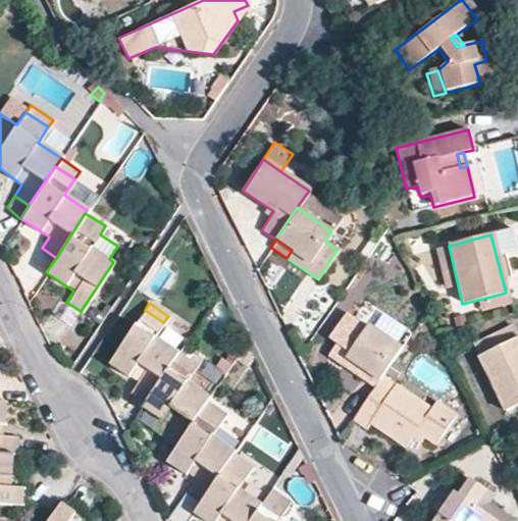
[(163,322),(145,310),(109,362),(137,381),(131,391),(144,401),(177,353),(183,345),(185,342),(162,325),(163,322)]
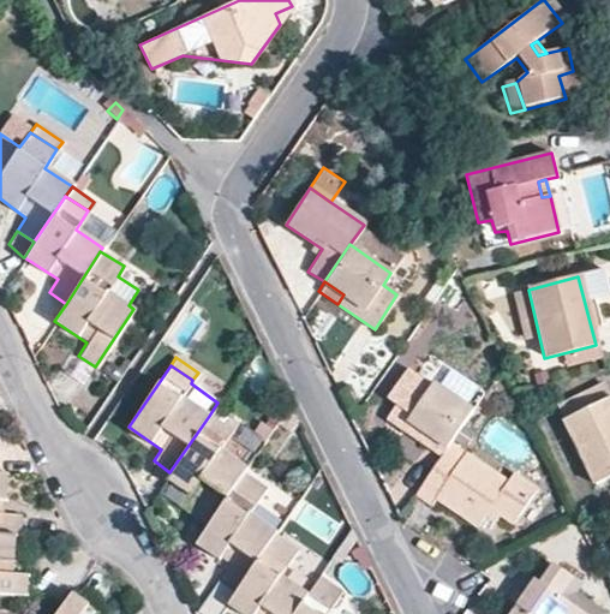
[(396,403),(386,418),(441,454),(448,443),(472,407),(432,382),(431,385),(406,368),(387,397),(396,403)]
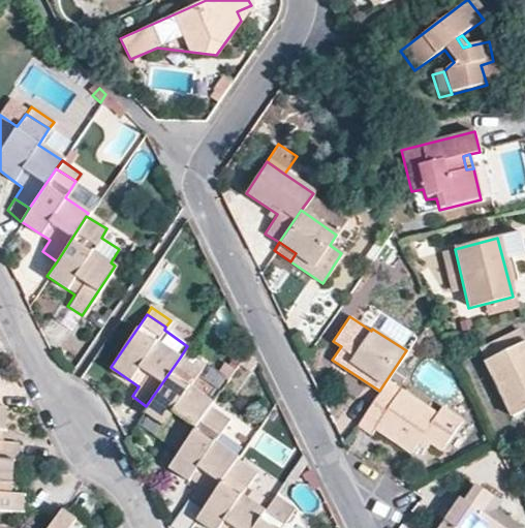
[(524,339),(518,327),(477,347),(483,360),(522,341),(524,339)]
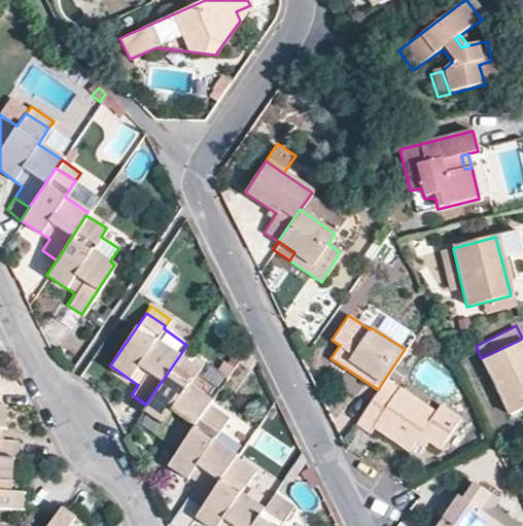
[(509,414),(522,407),(522,346),(520,340),(481,358),(509,414)]
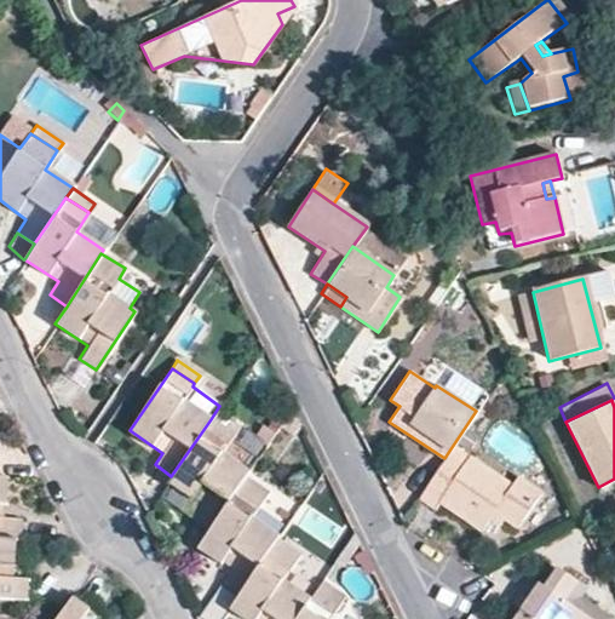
[(234,433),(237,425),(217,410),(211,419),(234,433)]
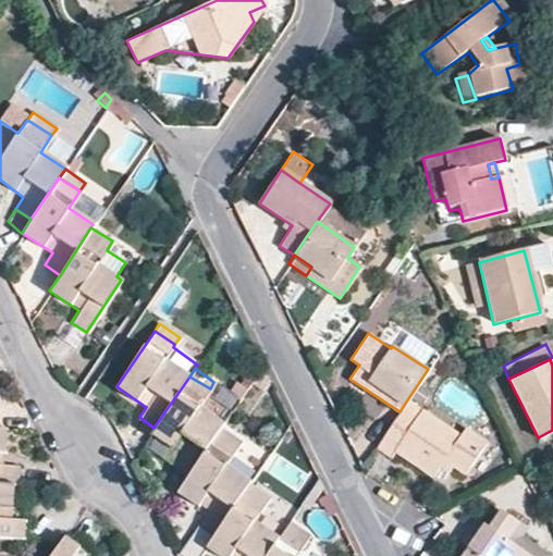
[(210,388),(189,377),(154,428),(151,432),(181,452),(172,466),(187,476),(216,434),(220,428),(222,424),(198,407),(210,388)]
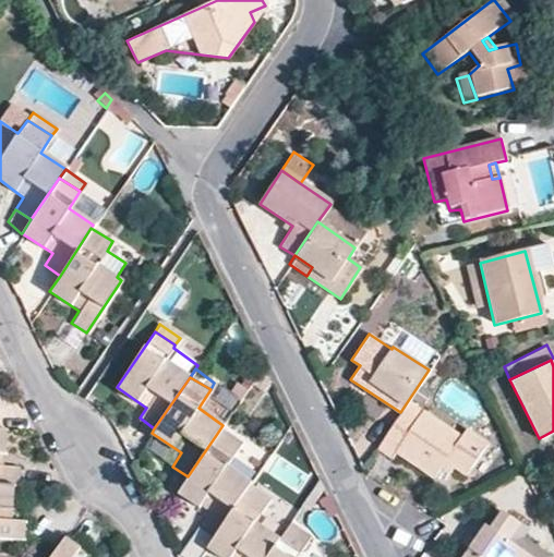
[(465,428),(459,437),(407,402),(400,412),(375,447),(390,456),(395,450),(433,475),(438,467),(444,460),(453,465),(465,474),(485,444),(465,428)]
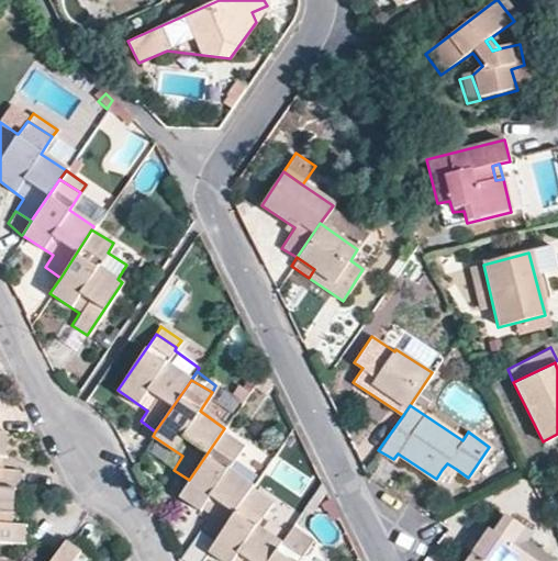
[(238,452),(243,446),(222,432),(218,438),(238,452)]
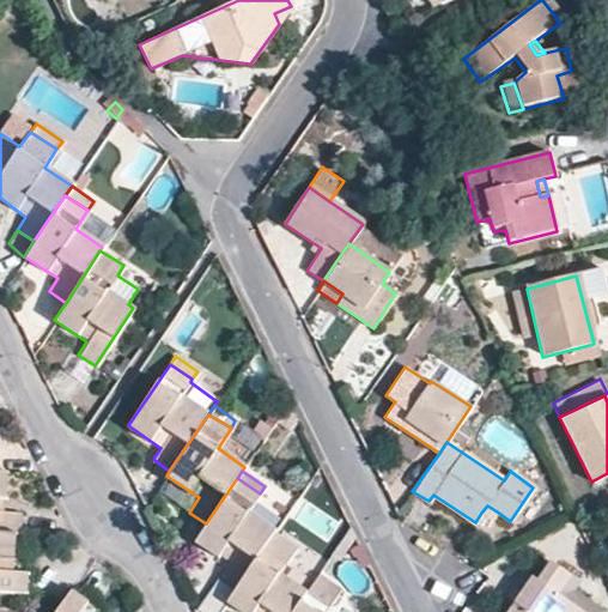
[(4,472),(0,472),(0,531),(13,532),(16,532),(17,513),(1,510),(4,472)]
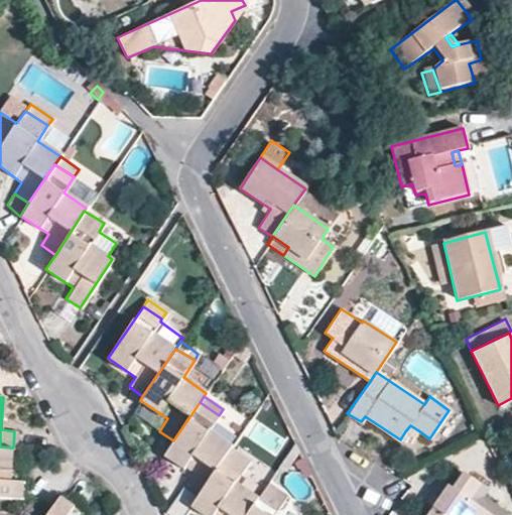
[(225,454),(230,445),(208,431),(219,415),(200,402),(173,440),(165,454),(193,473),(184,485),(198,493),(225,454)]
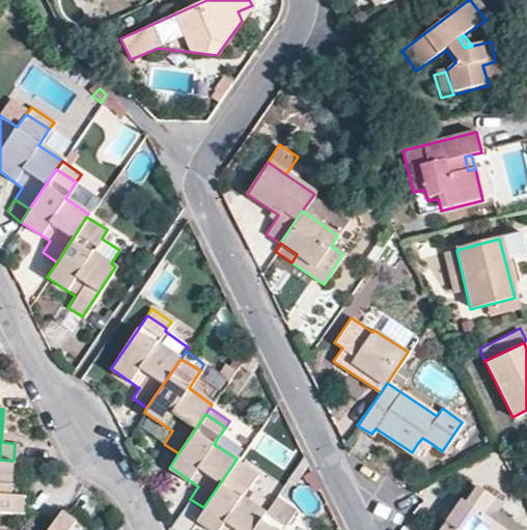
[(422,438),(417,444),(425,450),(431,443),(422,438)]
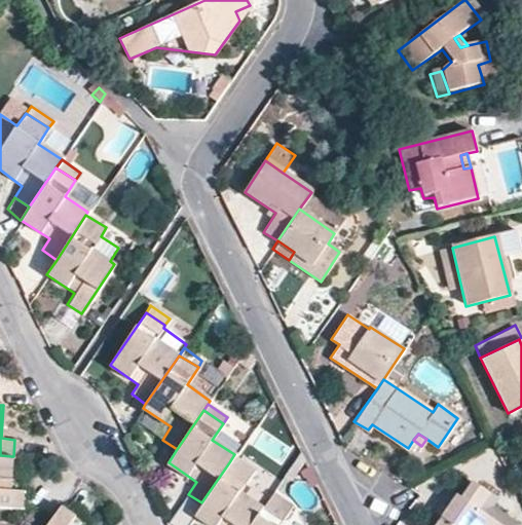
[(234,454),(229,462),(250,476),(255,469),(234,454)]
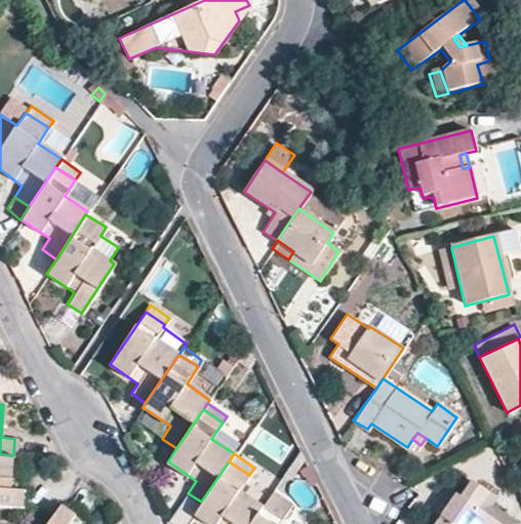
[(9,489),(11,455),(0,454),(0,506),(21,508),(22,490),(9,489)]
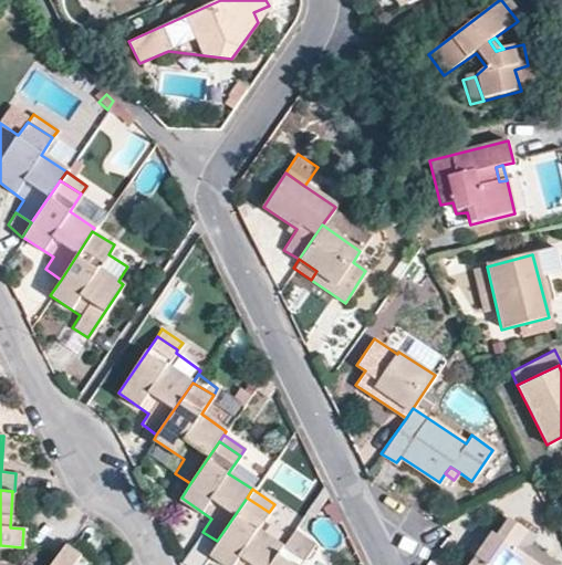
[(268,564),(281,546),(258,529),(269,512),(247,498),(217,541),(209,553),(226,564),(268,564)]
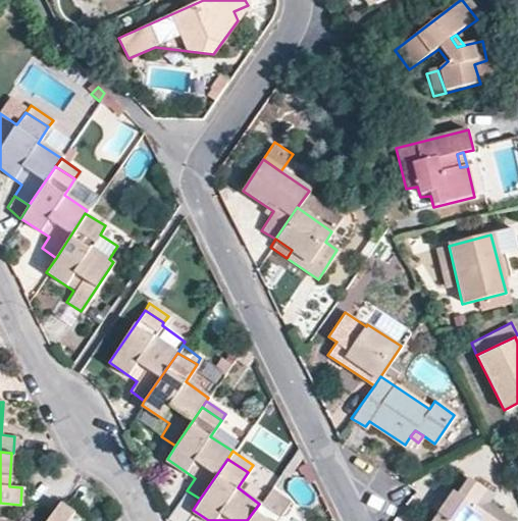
[(497,520),(473,504),(484,489),(468,478),(457,493),(453,490),(444,504),(437,513),(431,520),(497,520)]
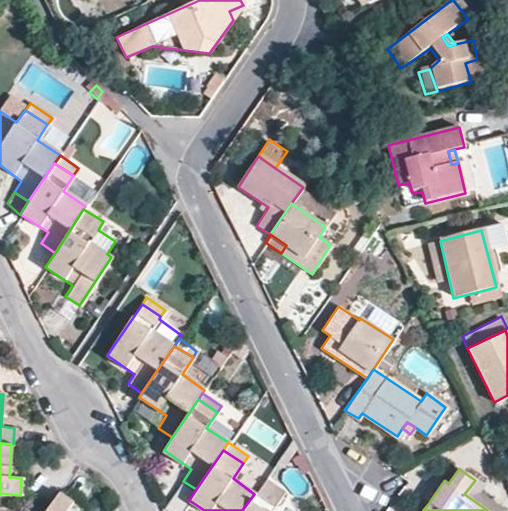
[(266,477),(261,485),(280,497),(284,491),(266,477)]
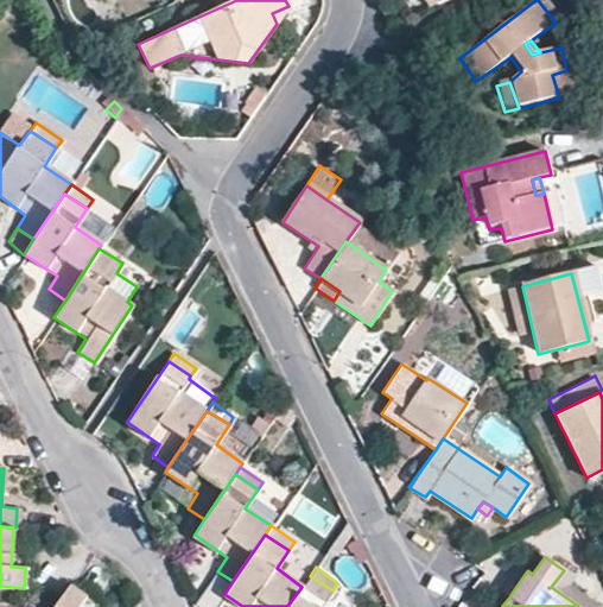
[(321,606),(332,590),(310,576),(302,587),(287,606),(321,606)]
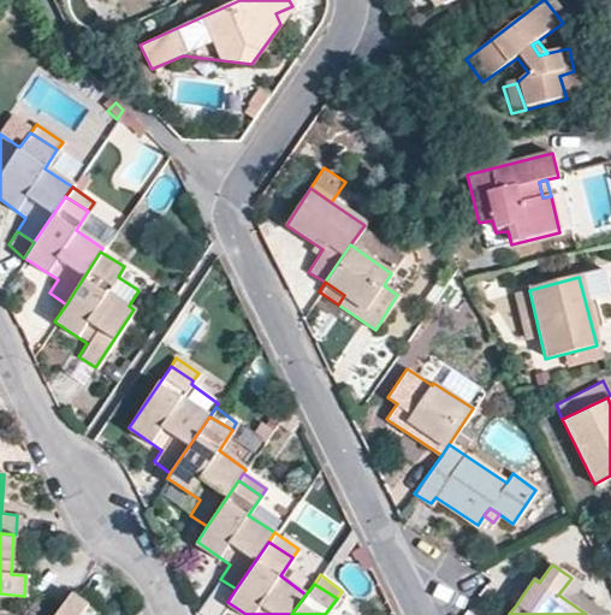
[(523,595),(515,589),(508,599),(516,605),(523,595)]
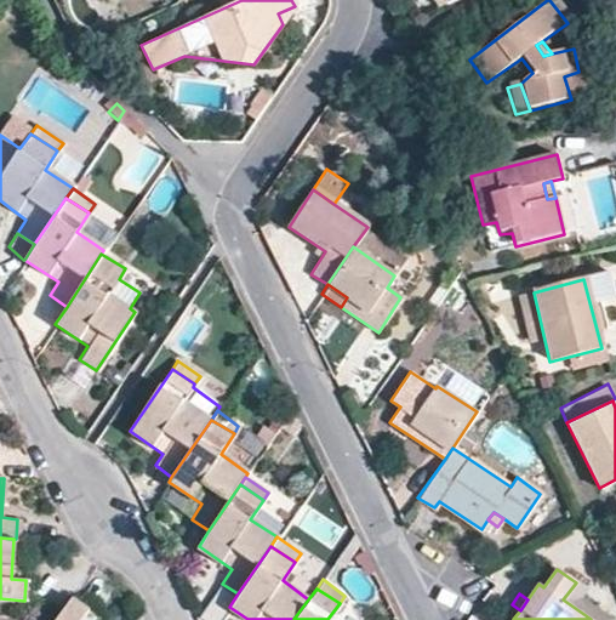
[(80,619),(87,610),(70,598),(55,619),(80,619)]
